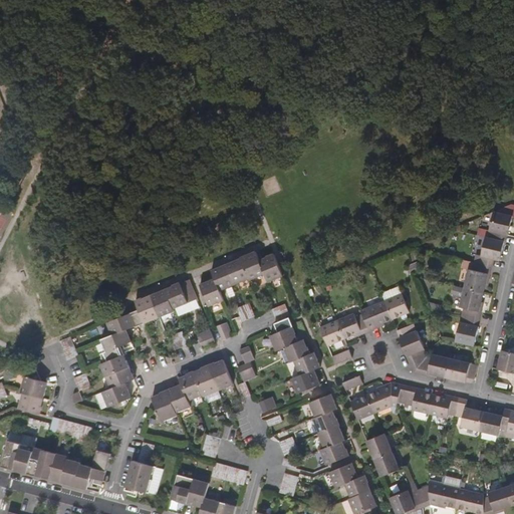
[(508,235),(509,235),(513,216),(494,212),(490,231),(491,231),(489,238),(505,242),(506,242),(508,235)]
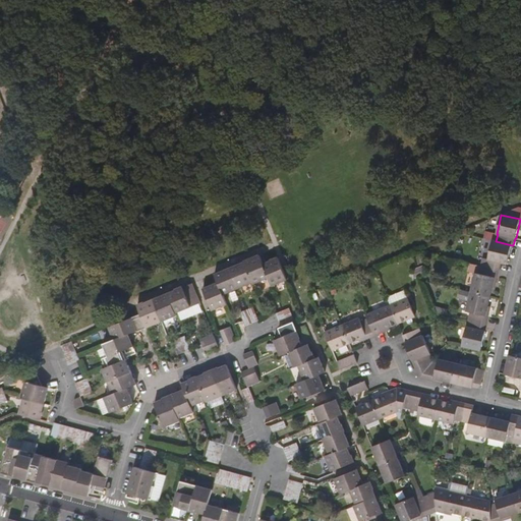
[(500,218),(491,216),(488,227),(497,229),(500,218)]
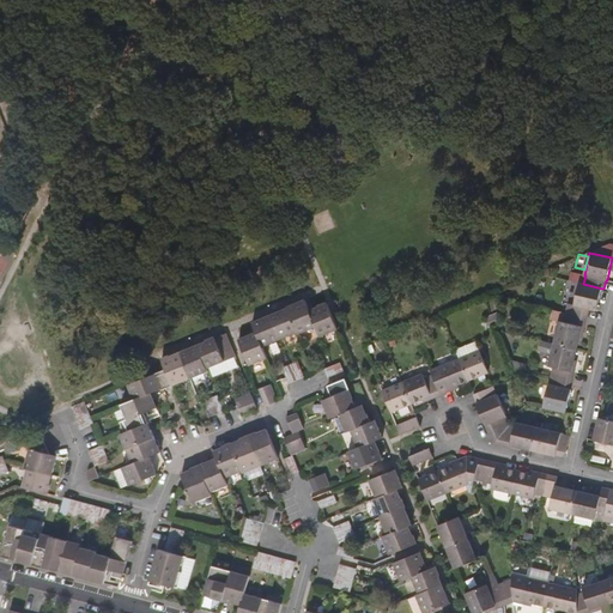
[(598,310),(602,289),(583,284),(580,283),(574,304),(570,304),(568,314),(588,317),(590,309),(598,310)]
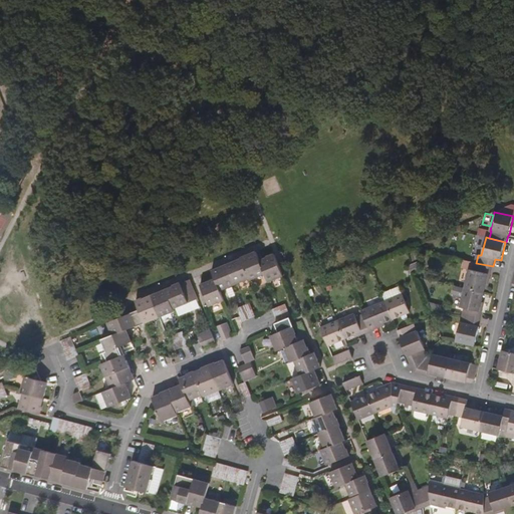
[(265,274),(259,261),(256,252),(241,258),(249,278),(250,280),(265,274)]
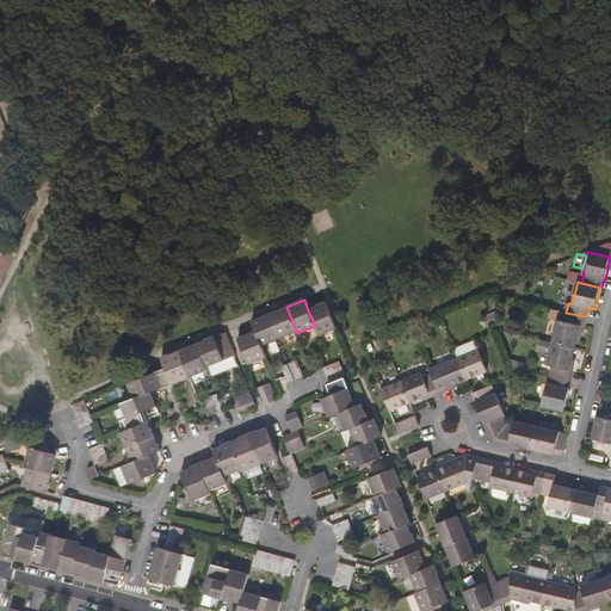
[(337,328),(326,303),(308,310),(315,326),(319,335),(337,328)]
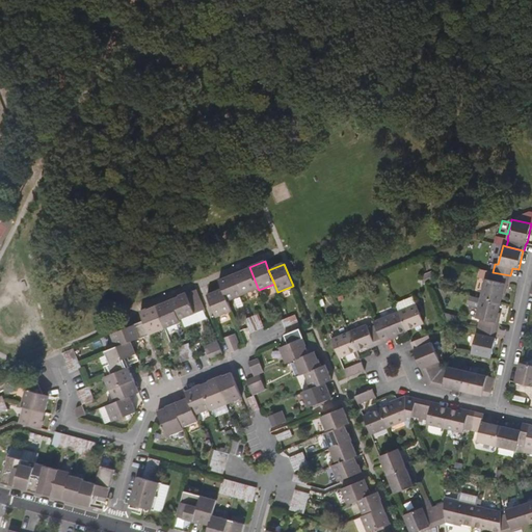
[(258,288),(249,267),(234,274),(242,294),(258,288)]
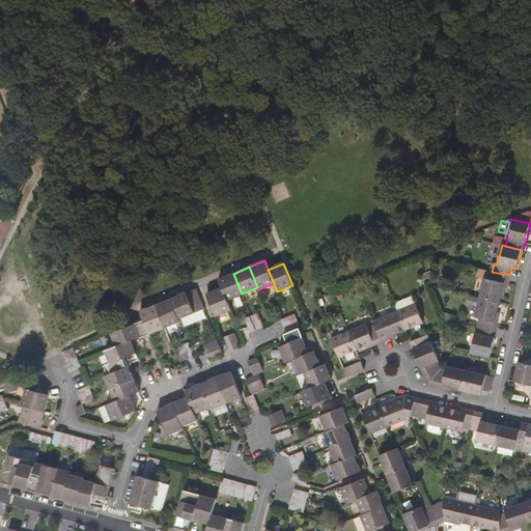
[(509,275),(492,272),(490,279),(485,278),(480,298),(501,302),(505,283),(507,283),(509,275)]
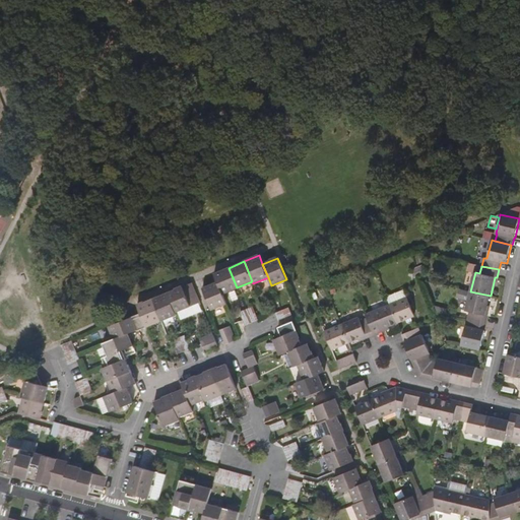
[(214,274),(218,282),(222,294),(237,287),(229,268),(214,274)]
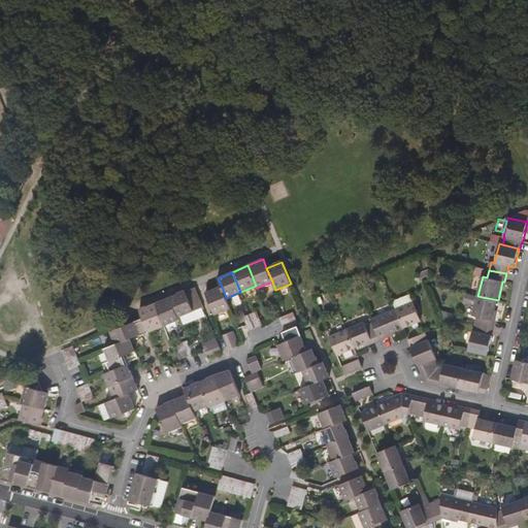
[(230,308),(226,298),(222,287),(206,293),(215,315),(230,308)]
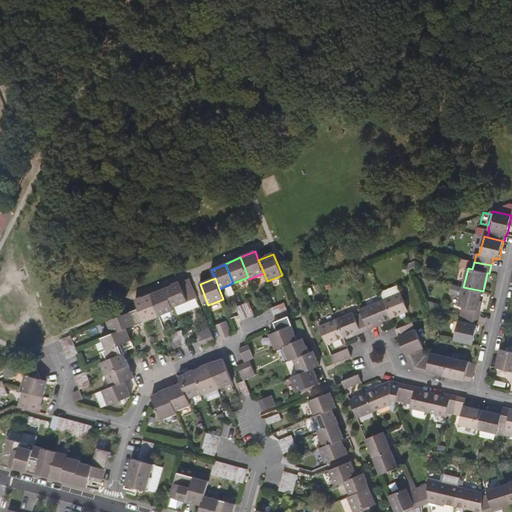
[(189,279),(164,289),(172,308),(188,301),(186,296),(184,293),(193,289),(189,279)]
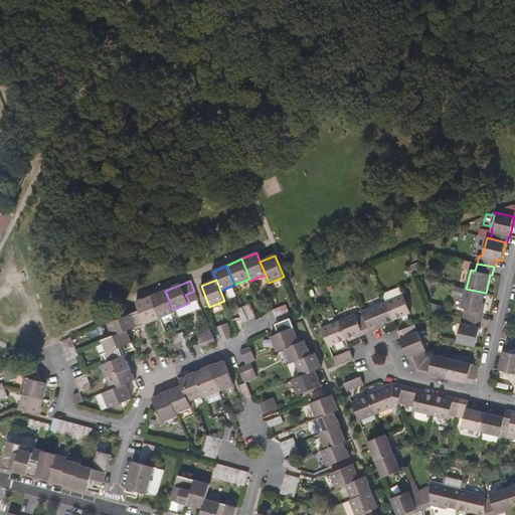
[(386,302),(394,319),(401,316),(403,320),(408,318),(407,314),(410,313),(400,286),(383,294),(386,302)]
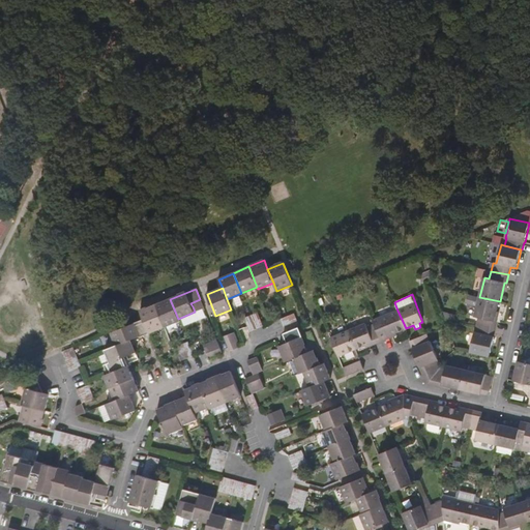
[(478,325),(495,329),(497,322),(495,321),(500,301),(479,297),(475,317),(479,318),(478,325)]
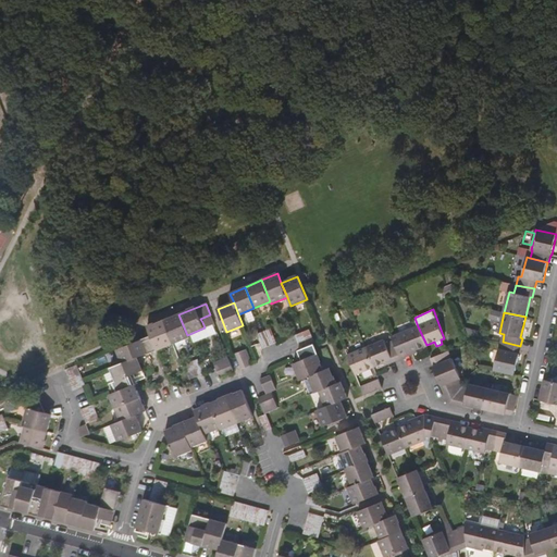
[(189,337),(187,335),(178,314),(163,320),(173,344),(189,337)]
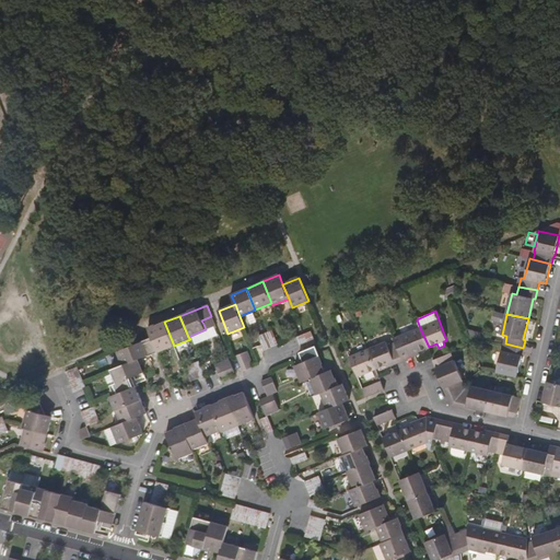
[(174,346),(164,322),(148,328),(152,338),(142,342),(148,354),(149,357),(158,352),(174,346)]
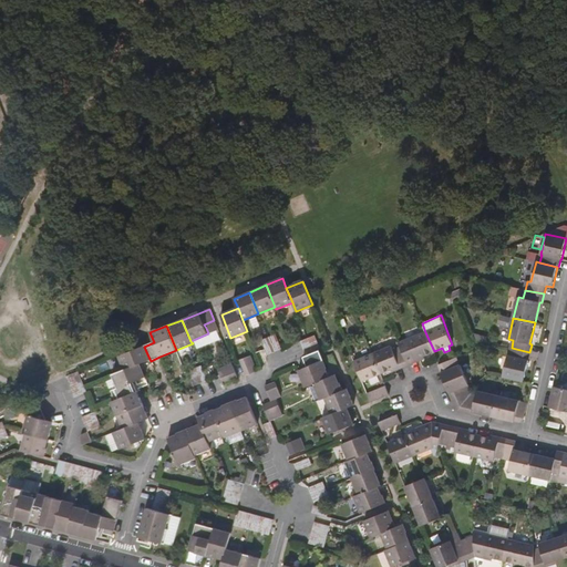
[(408,366),(415,362),(416,361),(415,359),(423,356),(434,351),(425,332),(406,340),(408,343),(401,347),(408,366)]
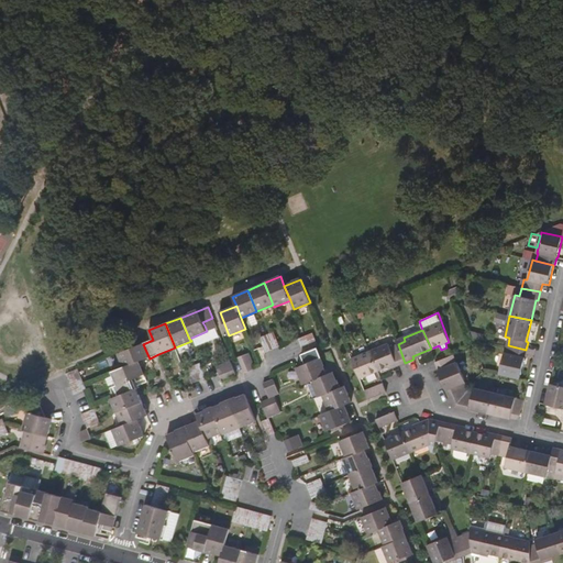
[(266,335),(273,350),(279,346),(274,332),(266,335)]
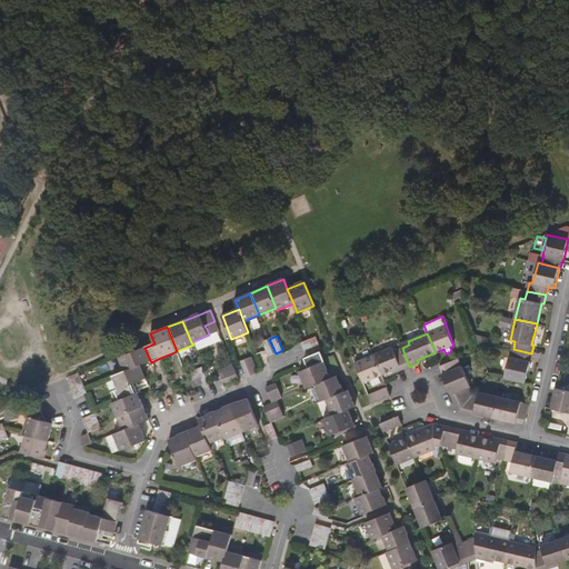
[(301,343),(303,349),(319,343),(316,337),(308,340),(300,342),(301,343)]
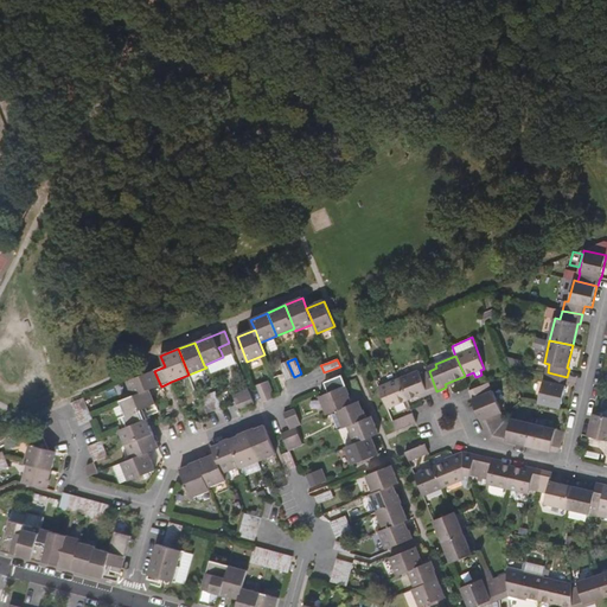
[(287,381),(294,377),(287,362),(280,364),(287,381)]
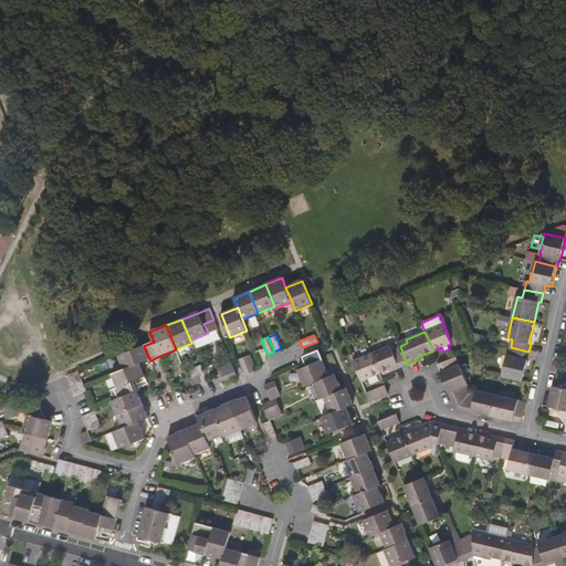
[(302,347),(305,355),(320,348),(317,342),(302,347)]
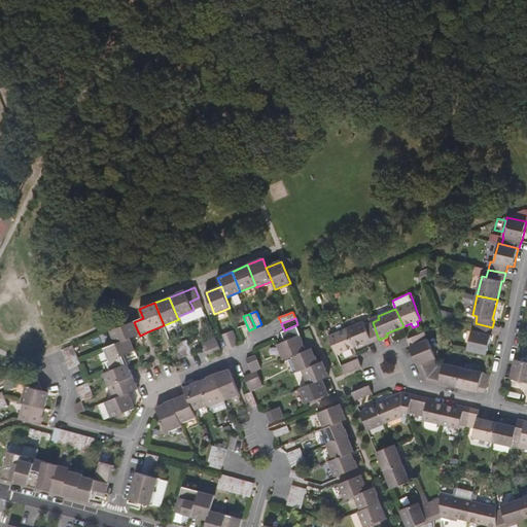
[(134,322),(113,330),(118,342),(106,348),(111,359),(108,361),(112,371),(107,373),(117,397),(129,392),(138,388),(133,376),(124,354),(135,350),(130,338),(139,334),(134,322)]
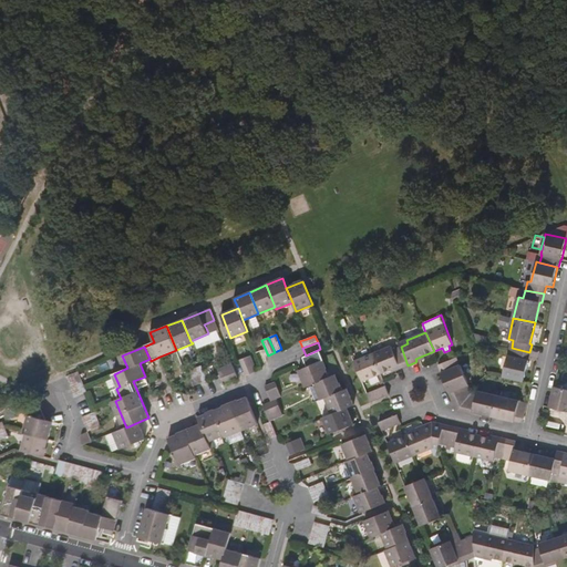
[(401,368),(408,366),(401,347),(392,350),(391,347),(372,353),(381,373),(391,369),(399,366),(401,368)]
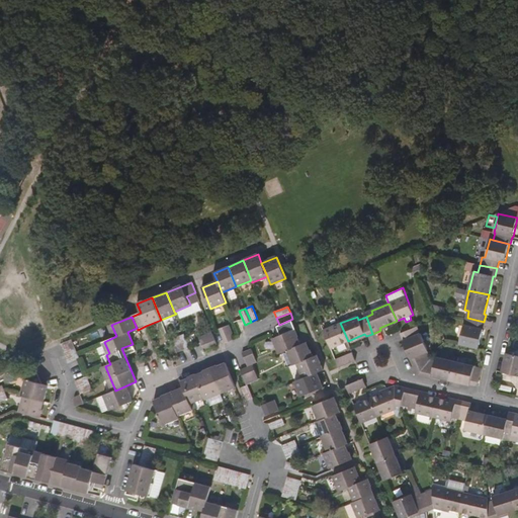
[(459,344),(479,348),(484,329),(483,329),(484,322),(467,318),(465,325),(464,325),(459,344)]
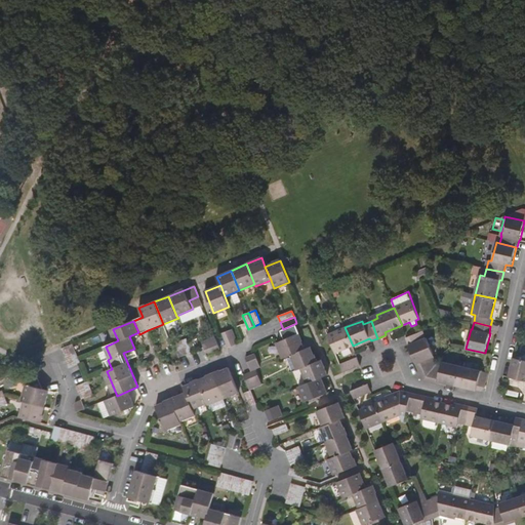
[(305,349),(294,325),(283,330),(281,330),(285,339),(276,342),(283,358),(290,355),(305,349)]
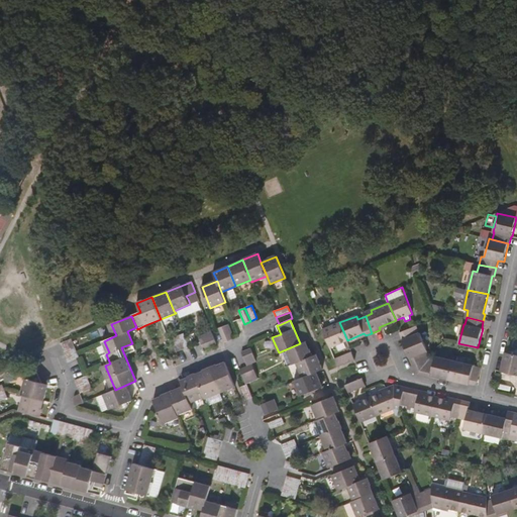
[(323,329),(330,347),(347,340),(339,322),(323,329)]
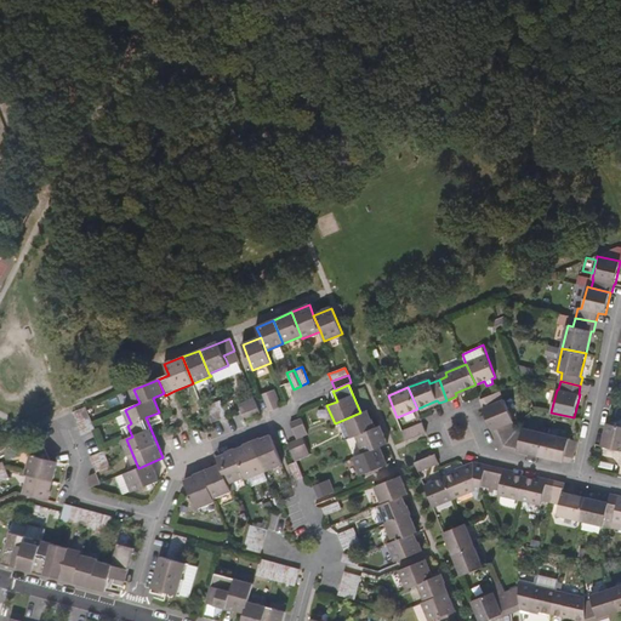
[(263,397),(269,410),(277,406),(278,406),(272,389),(262,394),(263,397)]
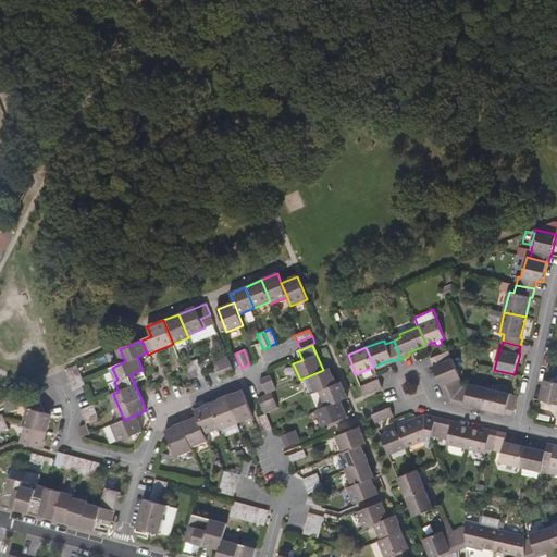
[(431,358),(435,366),(452,359),(448,351),(431,358)]
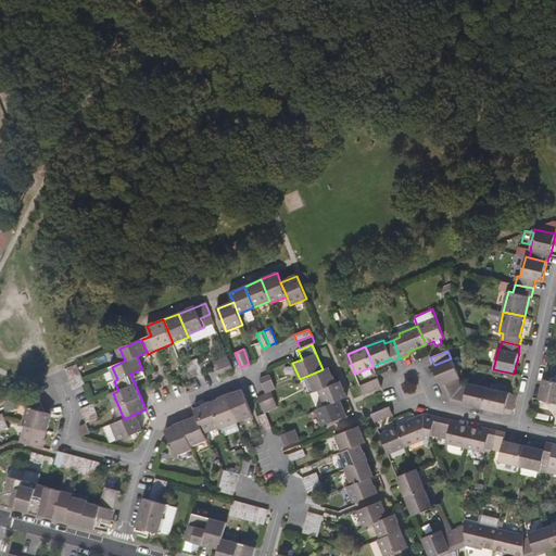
[(196,377),(203,374),(197,356),(189,359),(196,377)]
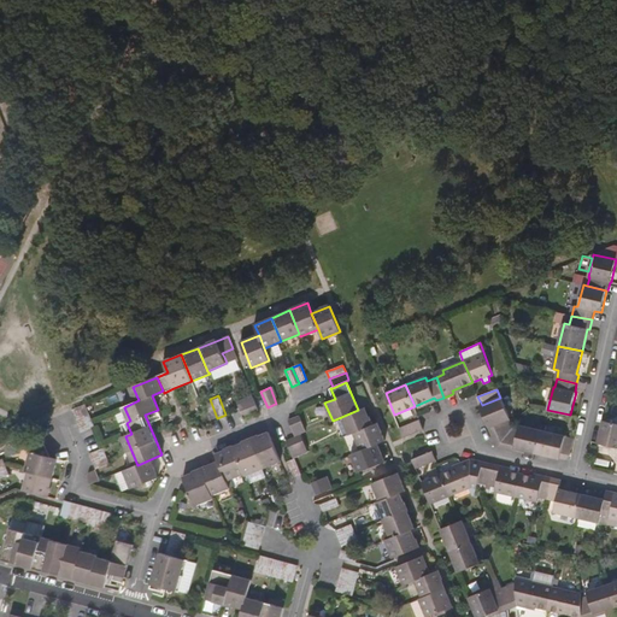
[(259,410),(253,397),(236,403),(239,409),(242,417),(259,410)]
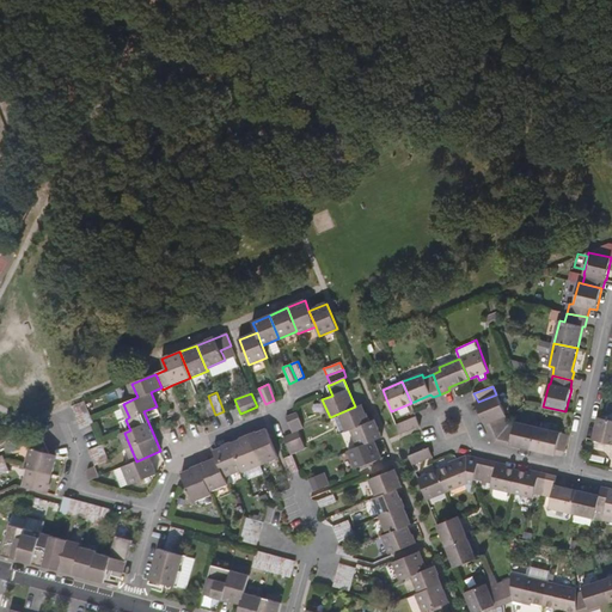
[(487,423),(489,432),(508,423),(507,418),(506,416),(507,416),(499,395),(496,395),(478,402),(476,403),(484,424),(487,423)]
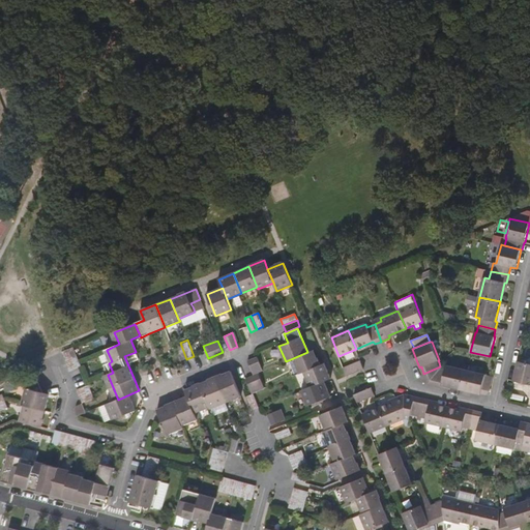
[(181,361),(186,359),(180,343),(173,346),(179,362),(181,361)]
